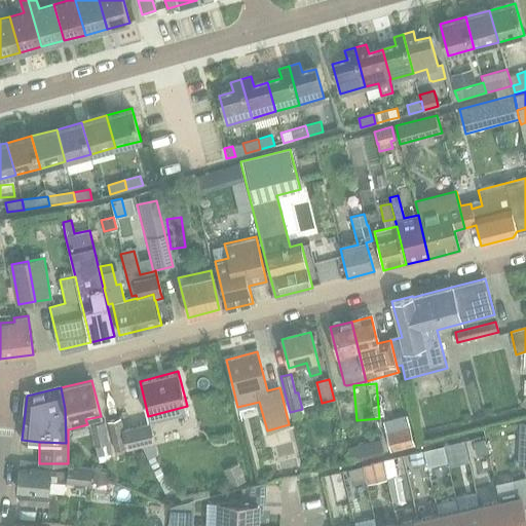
[(227,440),(250,434),(247,418),(224,423),(227,440)]
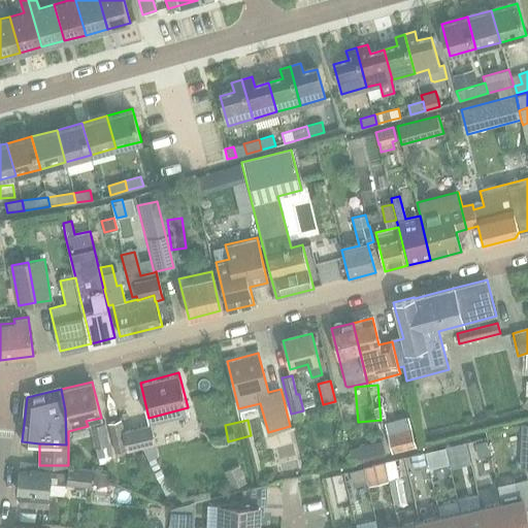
[(112,461),(108,443),(104,422),(91,425),(95,446),(98,463),(112,461)]
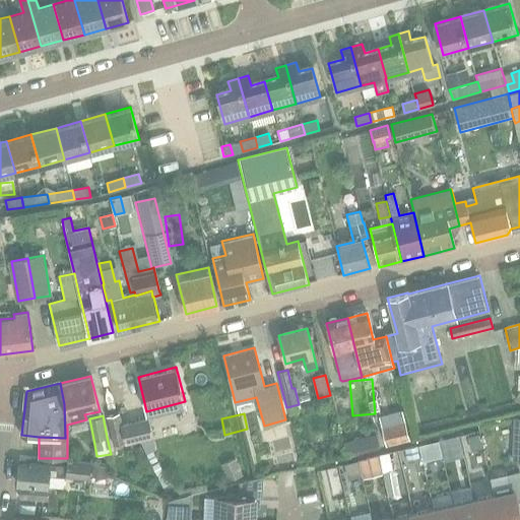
[(148,416),(120,424),(118,415),(107,419),(114,445),(125,442),(153,435),(148,416)]
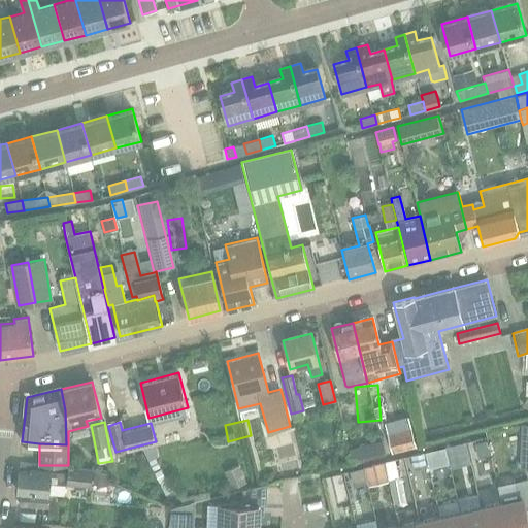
[(411,429),(388,434),(393,452),(416,447),(411,429)]
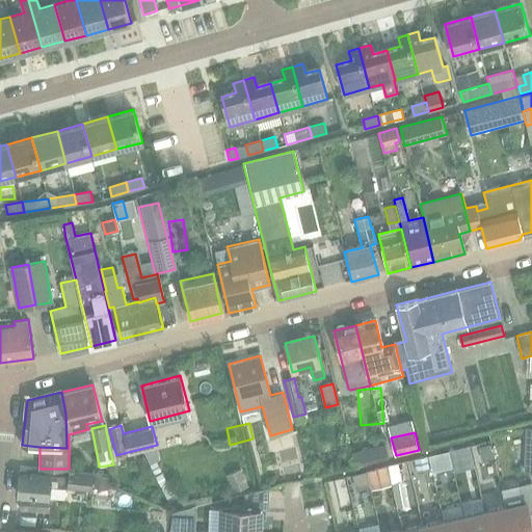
[(384,444),(363,449),(366,461),(388,455),(384,444)]
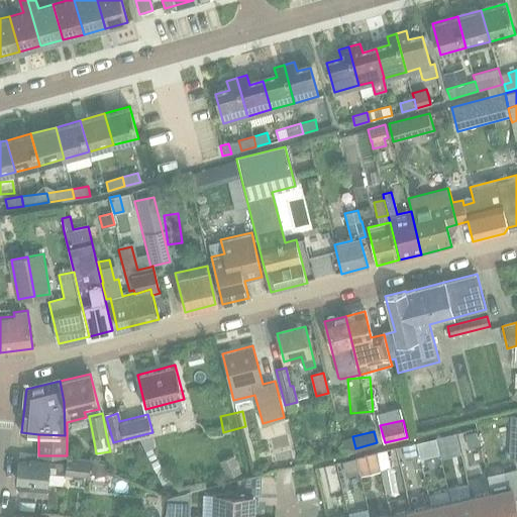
[(476,433),(466,435),(469,447),(479,445),(476,433)]
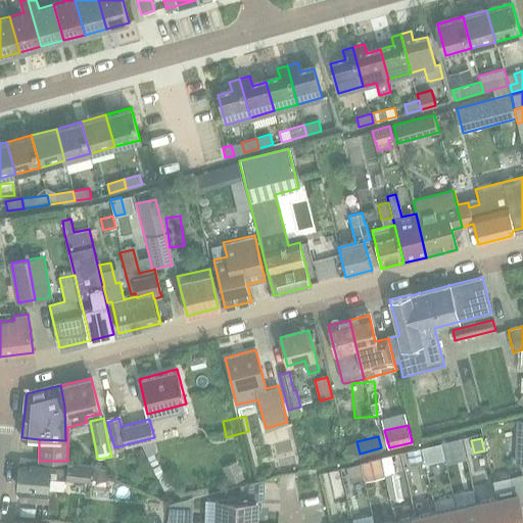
[(441,442),(421,447),(425,464),(445,459),(441,442)]
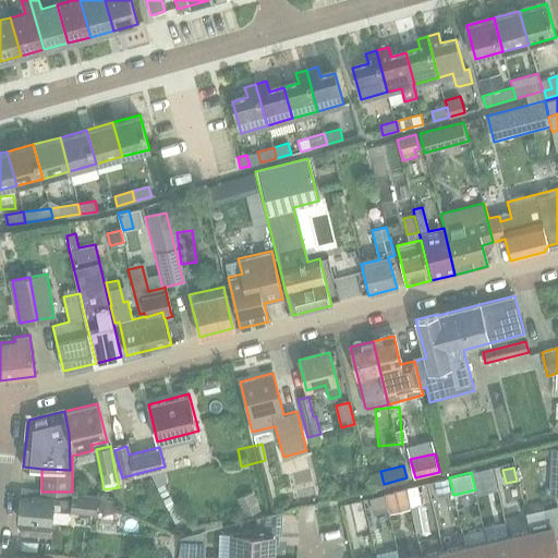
[(447,478),(434,482),(437,496),(450,493),(447,478)]
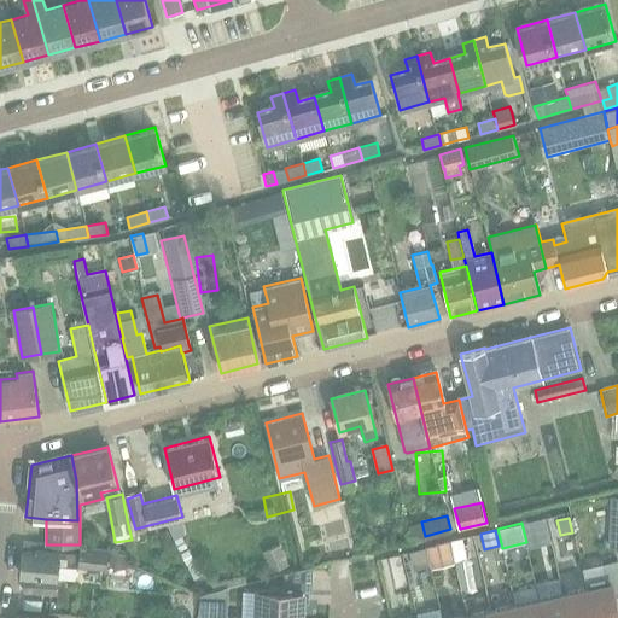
[(181,536),(173,540),(176,546),(179,552),(187,548),(181,536)]
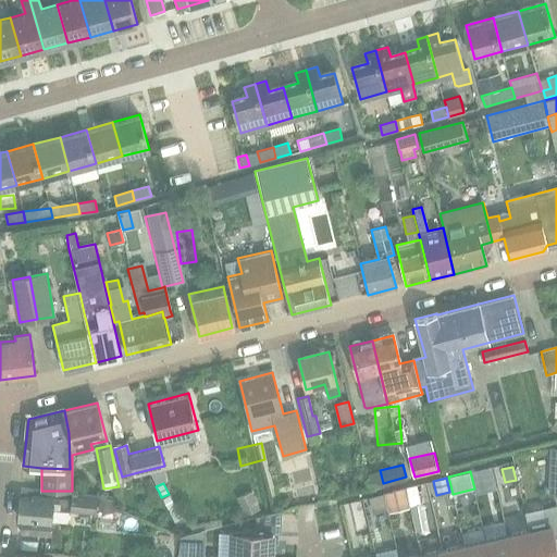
[(417,486),(406,489),(410,507),(421,504),(417,486)]
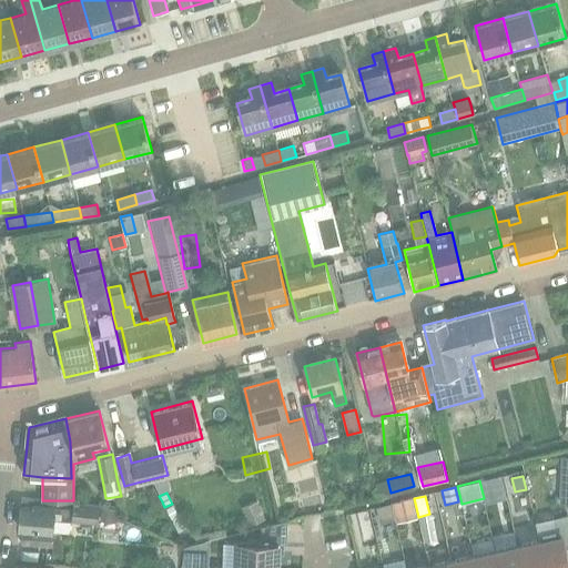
[(413,497),(391,503),(395,519),(396,524),(418,518),(417,517),(413,497)]
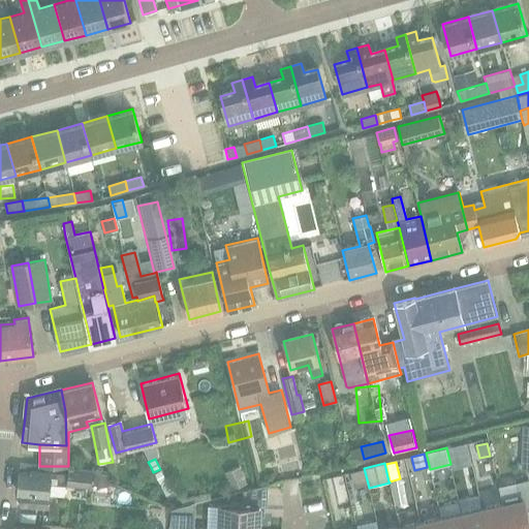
[(240,467),(224,473),(231,489),(246,483),(240,467)]
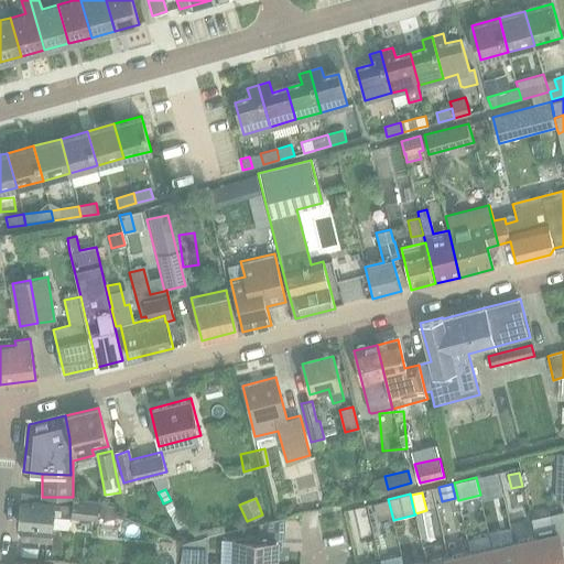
[(65,507),(54,506),(54,502),(33,500),(32,505),(20,503),(18,524),(52,528),(68,529),(69,517),(97,519),(98,501),(72,499),(72,507),(65,507)]
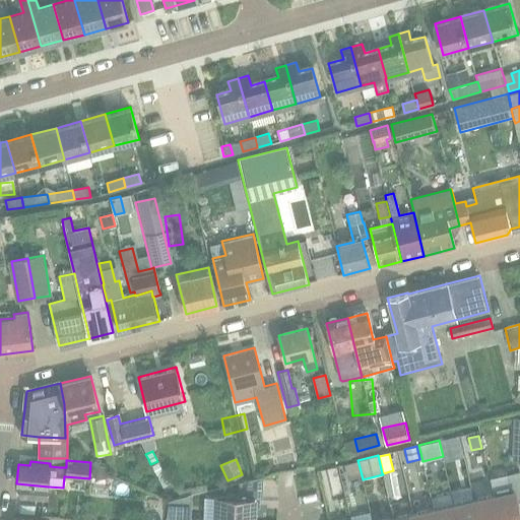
[(358,460),(341,464),(345,479),(362,475),(358,460)]
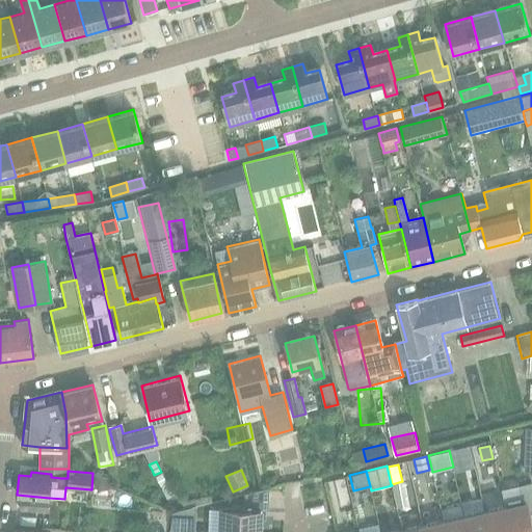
[(162,474),(155,477),(159,485),(160,487),(167,483),(162,474)]
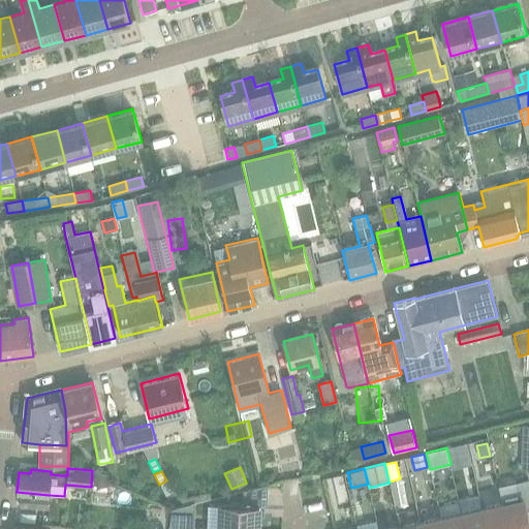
[(107,473),(95,473),(95,486),(107,486),(107,473)]
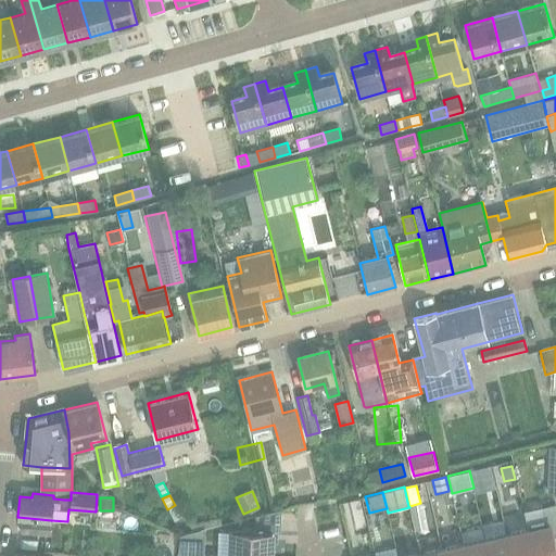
[(359,503),(352,505),(353,515),(362,513),(359,503)]
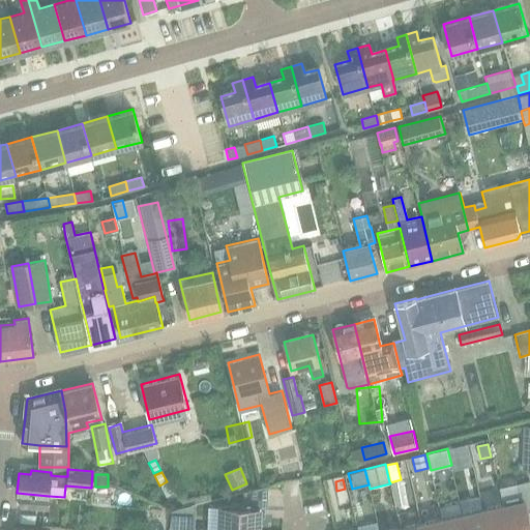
[(390,482),(389,482),(390,483),(395,507),(409,504),(403,479),(401,479),(390,482)]
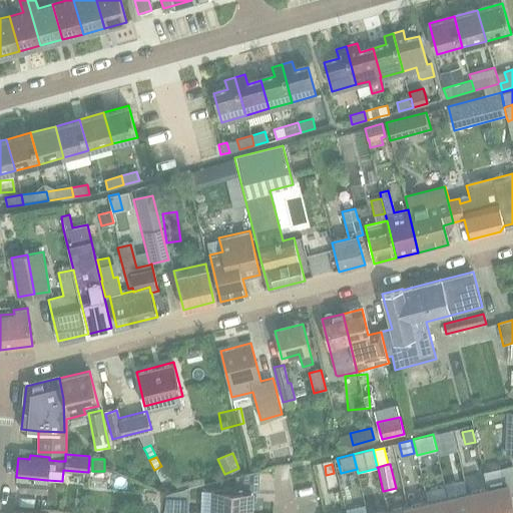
[(259,491),(260,470),(236,476),(235,490),(251,491),(259,491)]
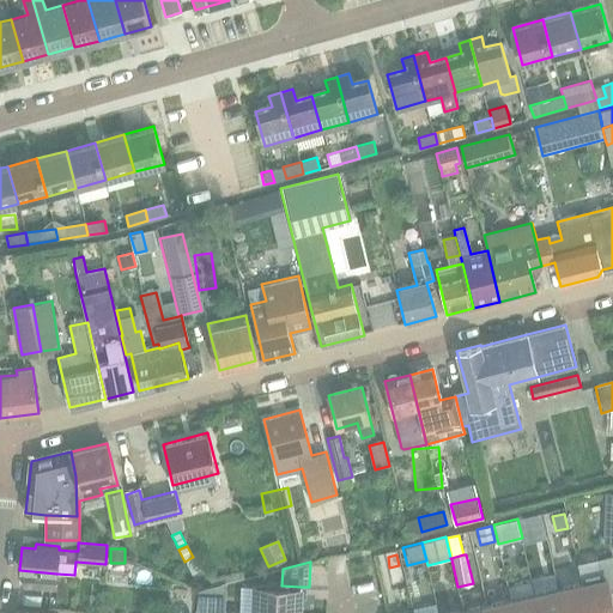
[(56,576),(24,572),(23,586),(55,589),(56,576)]
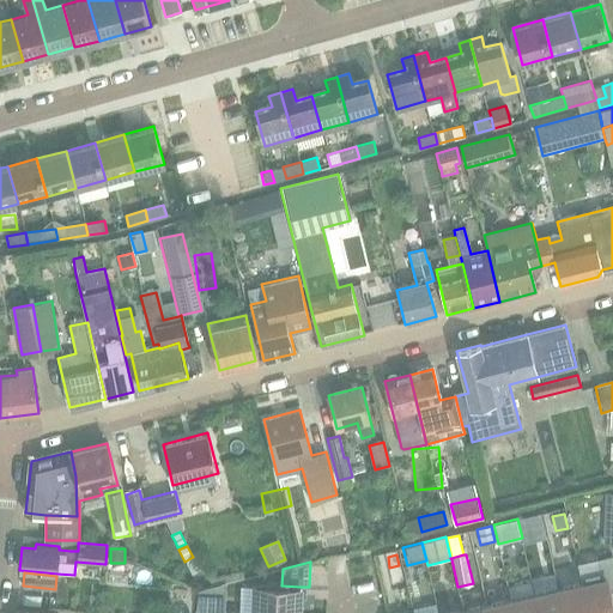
[(583,583),(589,612),(612,612),(612,605),(607,578),(583,583)]
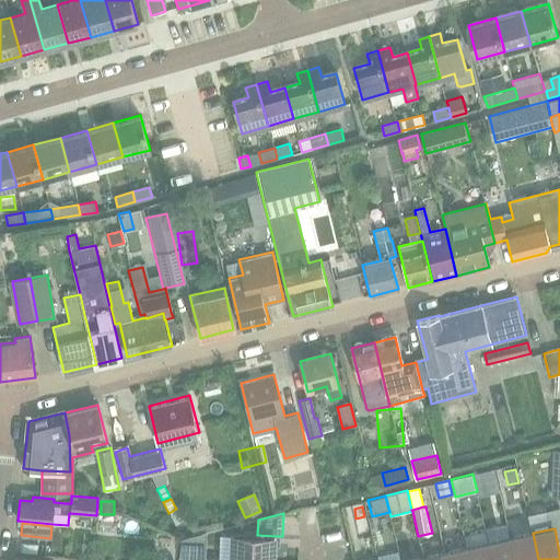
[(183,537),(181,558),(188,558),(205,559),(206,531),(183,537)]
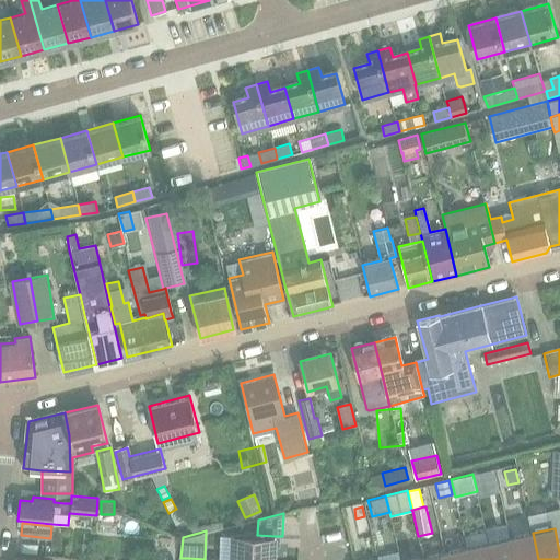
[(515,559),(538,559),(533,533),(511,538),(515,559)]
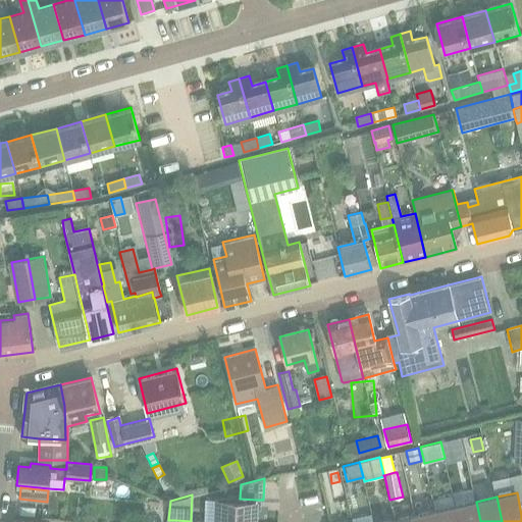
[(216,521),(222,521),(254,521),(256,500),(240,499),(217,498),(216,521)]
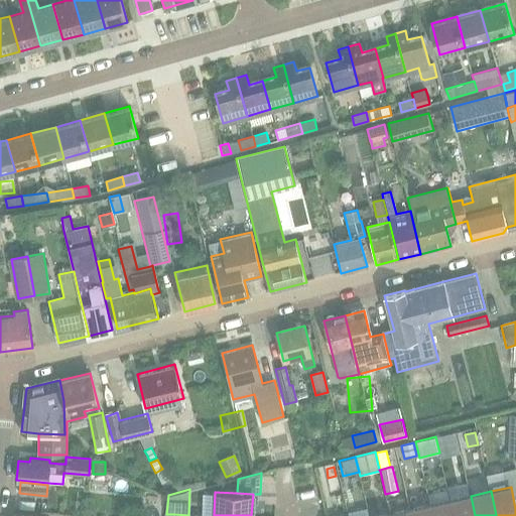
[(454,515),(475,515),(471,496),(450,501),(454,515)]
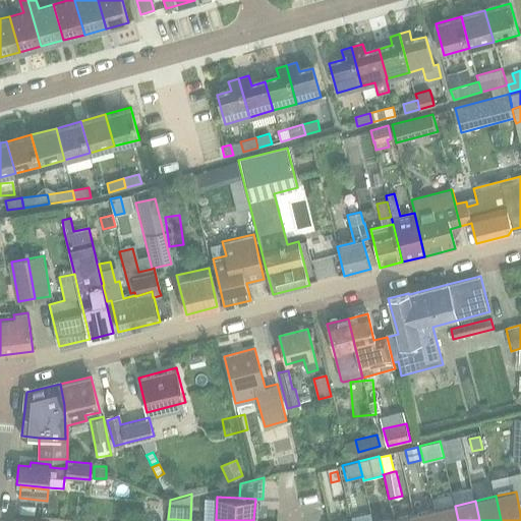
[(437,520),(458,520),(455,506),(435,510),(437,520)]
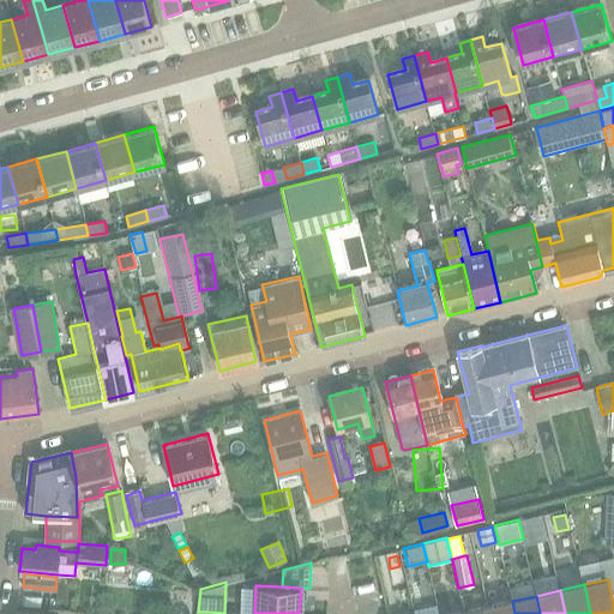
[(488,613),(515,613),(512,601),(488,607),(488,613)]
